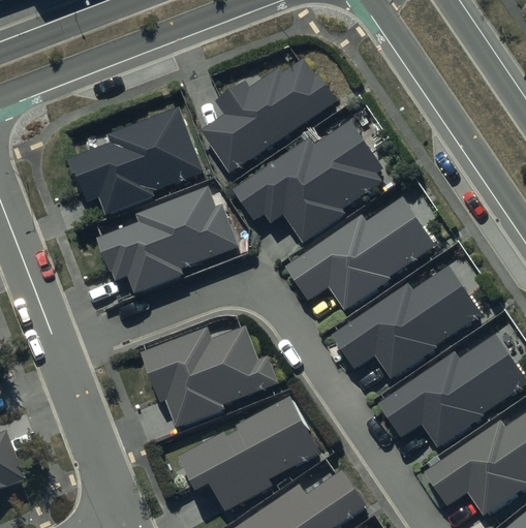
[(200,129),(229,173),(337,100),(319,73),(315,75),(303,58),(281,73),(278,68),(251,87),(247,80),(215,101),(223,114),(200,129)]
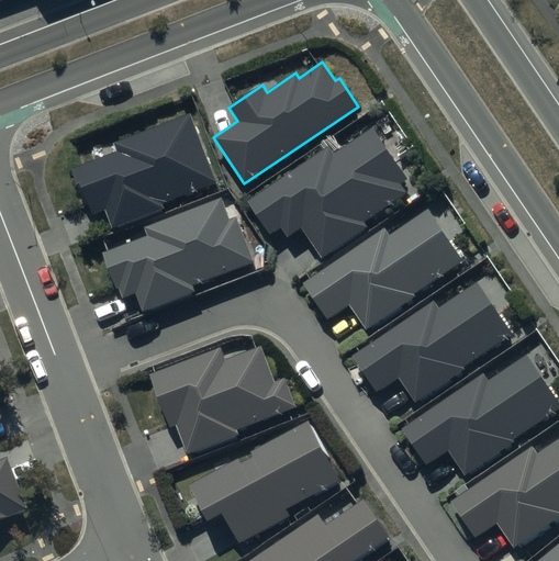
[(189,114),(116,142),(120,150),(75,168),(87,202),(90,201),(94,215),(108,211),(114,227),(166,209),(163,201),(214,182),(189,114)]
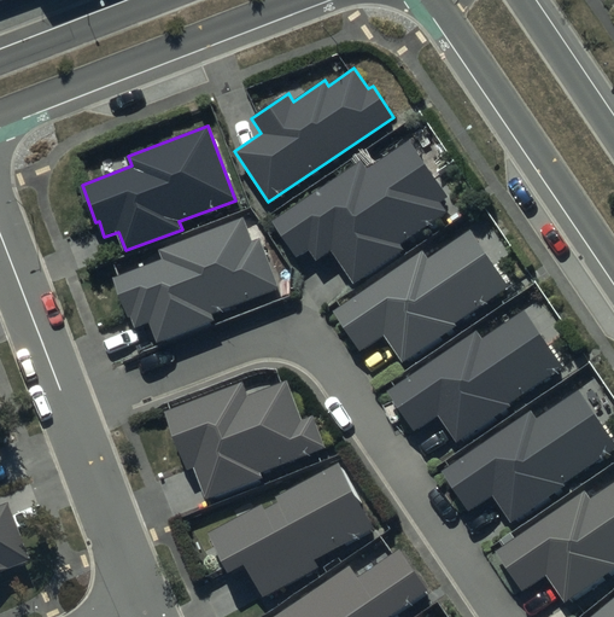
[(401,244),(431,223),(430,221),(446,210),(439,199),(445,196),(409,141),(367,169),(362,161),(272,221),(296,257),(310,248),(317,261),(332,251),(354,283),(404,250),(401,244)]
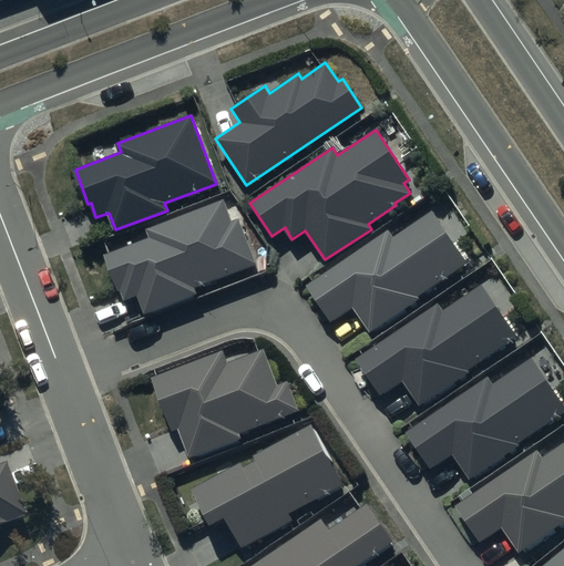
[(145,237),(100,254),(113,290),(115,290),(120,300),(133,296),(140,314),(192,294),(190,287),(252,264),(234,218),(227,220),(219,198),(142,227),(145,237)]
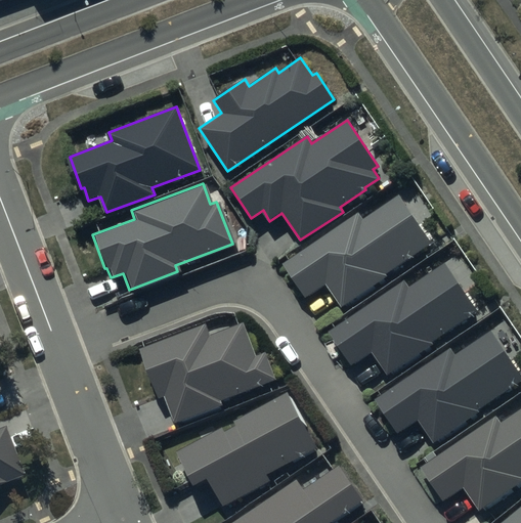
[(358,212),(283,263),(306,298),(327,285),(341,307),(387,275),(385,273),(430,243),(398,194),(362,219),(358,212)]
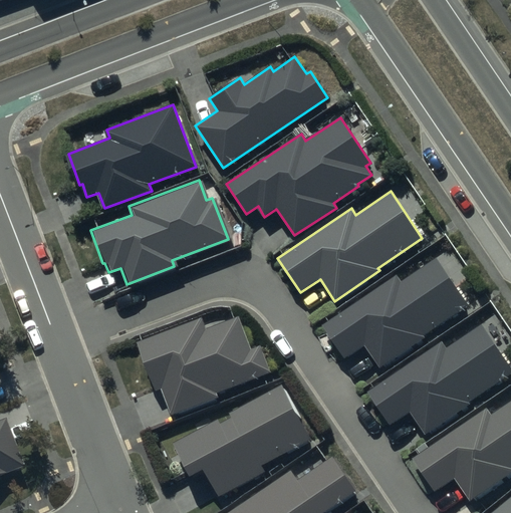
[(396,274),(319,326),(341,359),(364,344),(380,369),(426,339),(424,335),(468,306),(437,259),(402,283),(396,274)]
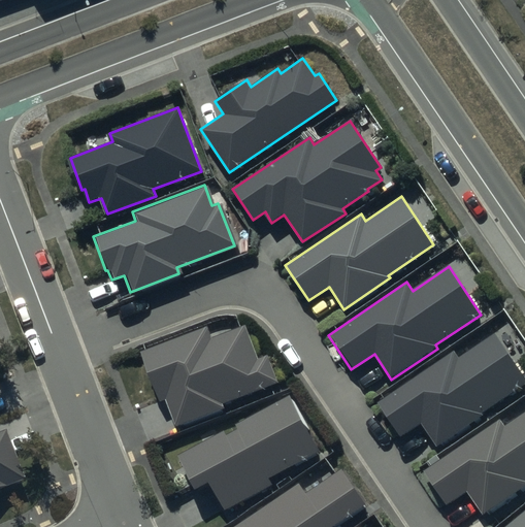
[(203,325),(137,351),(156,400),(162,398),(172,426),(221,407),(219,402),(274,381),(264,355),(255,359),(241,325),(207,338),(203,325)]
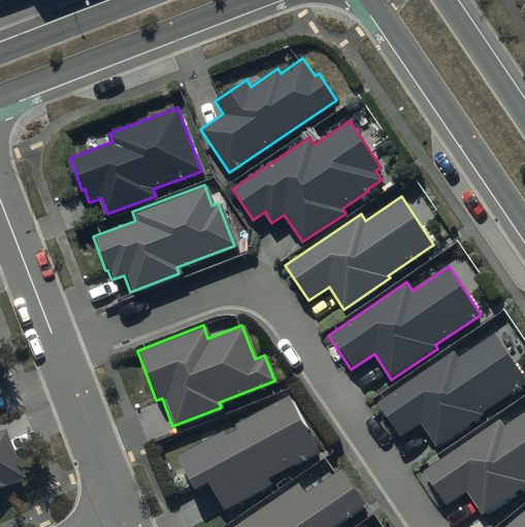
[(453,352),(376,402),(400,437),(421,423),(436,447),(483,416),(481,413),(524,383),(524,379),(495,334),(458,359),(453,352)]
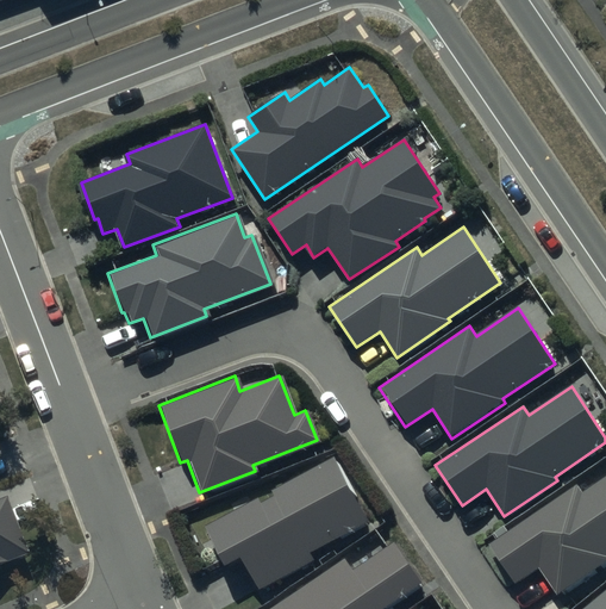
[(257,498),(206,526),(227,566),(243,558),(260,590),(314,560),(311,552),(369,521),(336,457),(272,490),(274,495),(260,503),(257,498)]
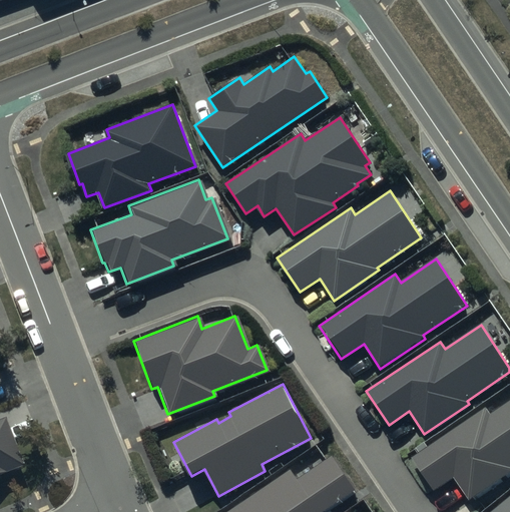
[(489,403),(416,452),(438,486),(458,473),(473,496),(509,471),(509,400),(494,411),(489,403)]
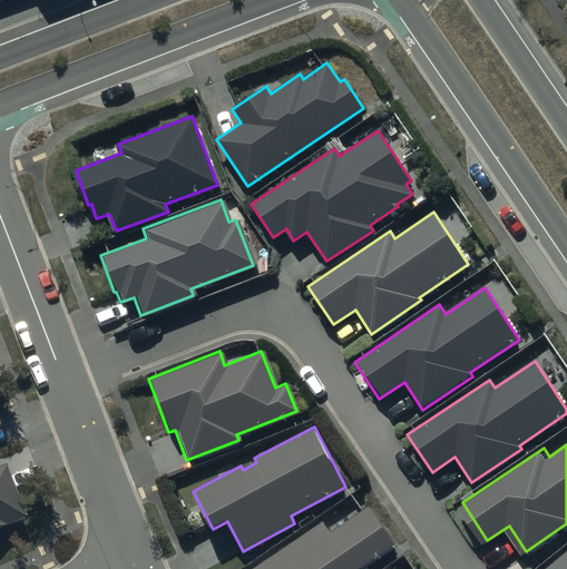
[(0,528),(25,519),(5,464),(0,466),(0,528)]
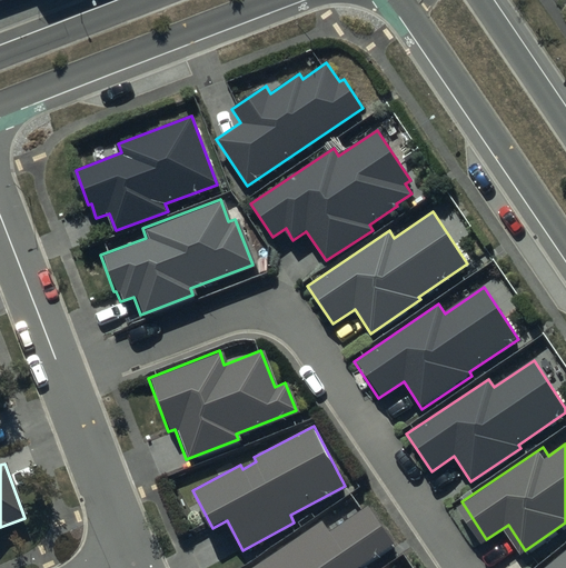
[(321,521),(251,567),(358,567),(394,545),(369,506),(329,532),(321,521)]
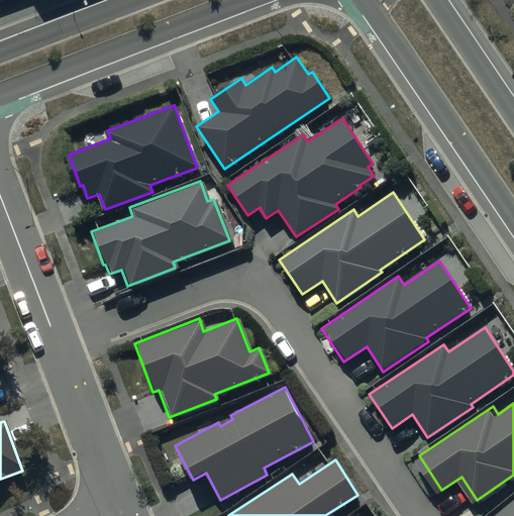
[(513,515),(513,491),(485,515),(513,515)]
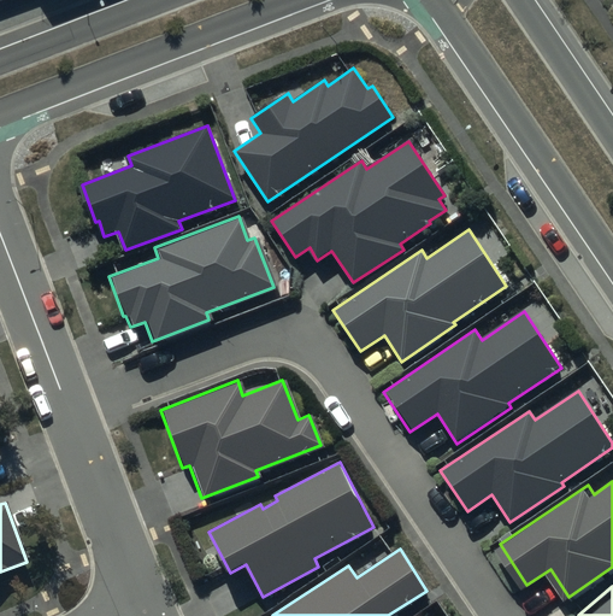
All buildings are outlined.
